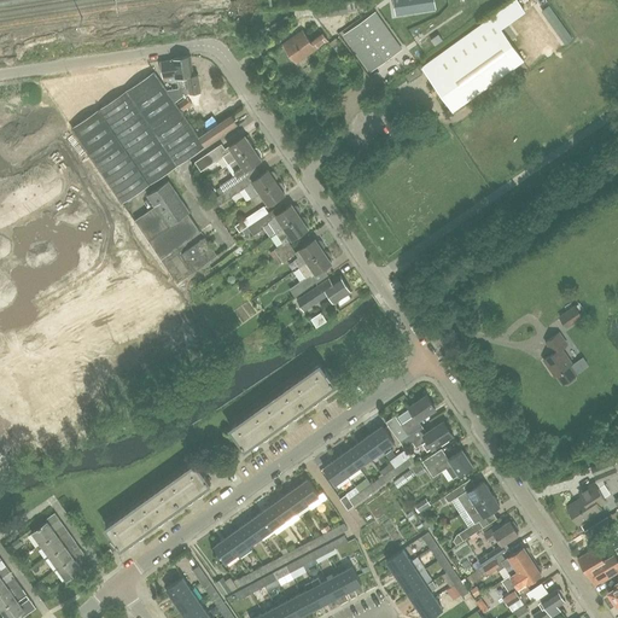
[(524,60),(501,29),(525,11),(517,0),(516,0),(423,68),(453,111),(524,60)]
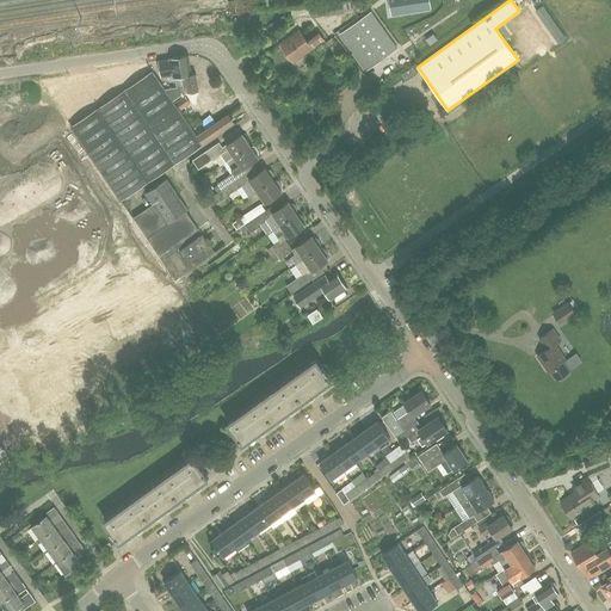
[(566,38),(543,5),(536,10),(560,43),(566,38)]
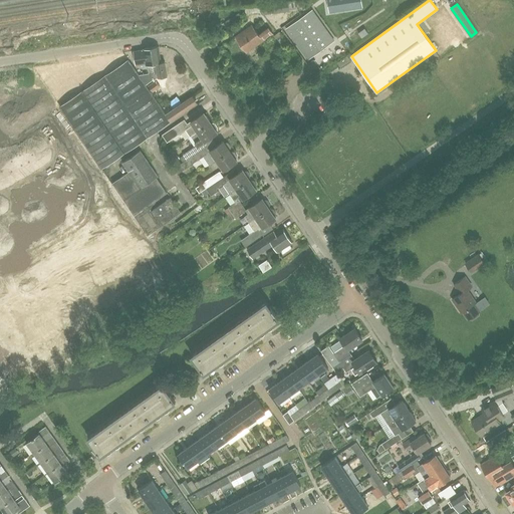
[(333,40),(312,11),(287,29),(308,58),(333,40)]
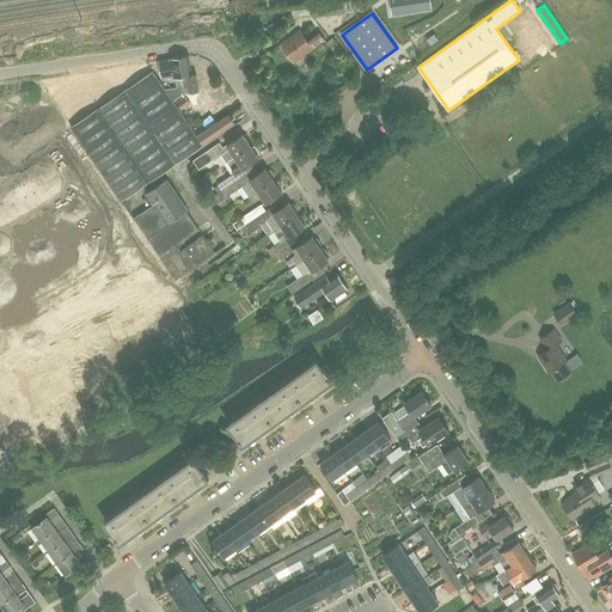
[(291,23),(286,14),(261,30),(265,38),(291,23)]
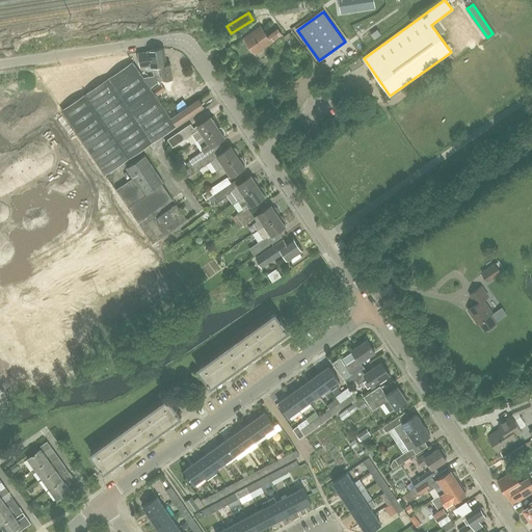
[(205,28),(208,27),(212,24),(206,15),(198,19),(205,28)]
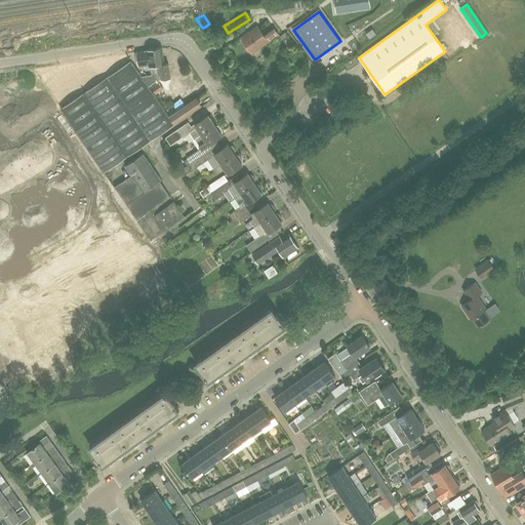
[(361,14),(340,29),(349,41),(370,26),(361,14)]
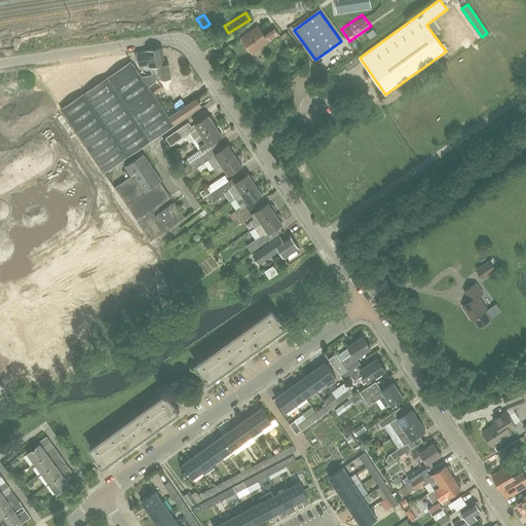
[(226,33),(221,25),(217,27),(222,35),(226,33)]
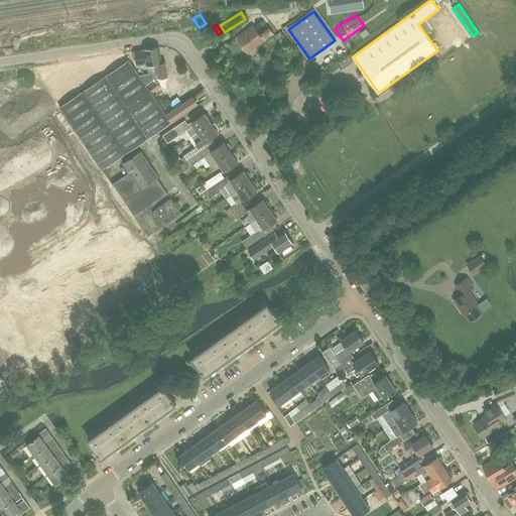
[(248,52),(271,36),(267,30),(260,34),(253,24),(237,36),(248,52)]
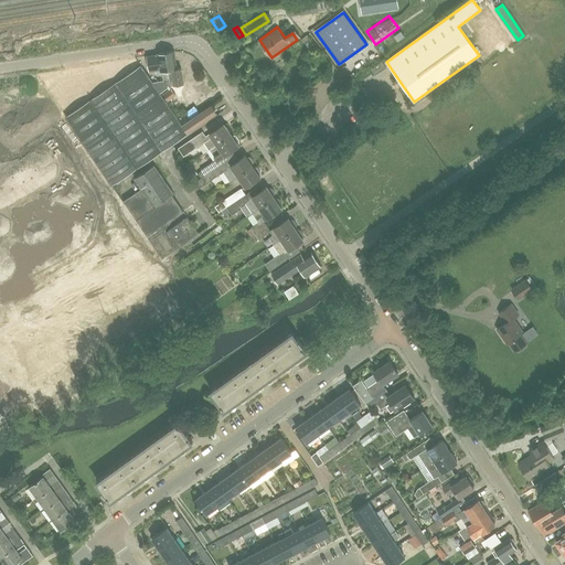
[(184,83),(181,67),(178,68),(174,51),(164,52),(170,86),(184,83)]
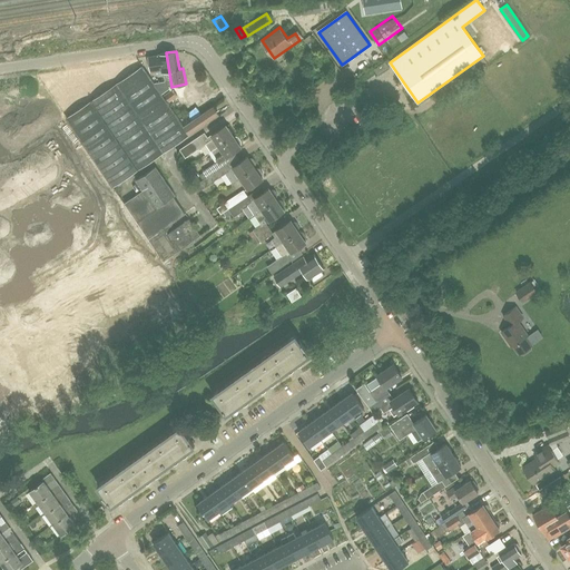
[(172,87),(166,52),(159,53),(159,55),(148,57),(151,71),(161,69),(163,71),(163,75),(164,75),(165,81),(155,82),(163,94),(172,87)]
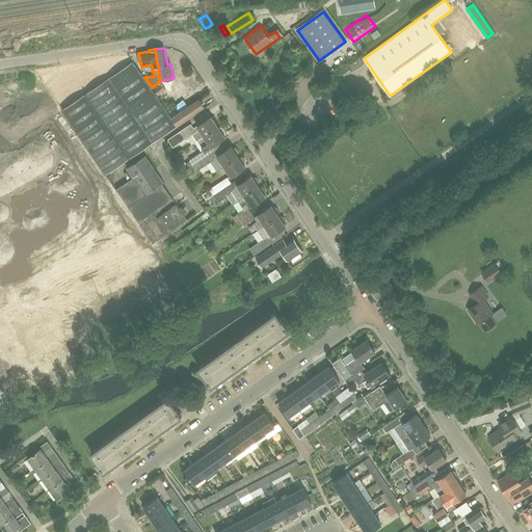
[(360,59),(350,65),(353,69),(362,63),(360,59)]
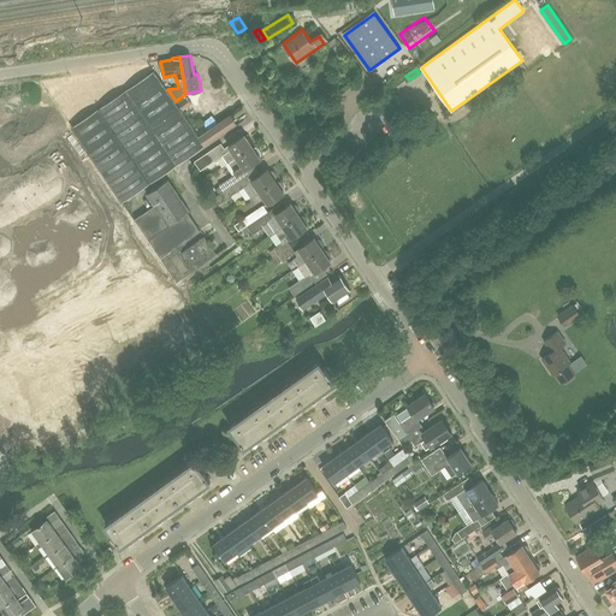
[(205,144),(199,136),(176,101),(167,89),(155,71),(72,128),(122,201),(205,144)]
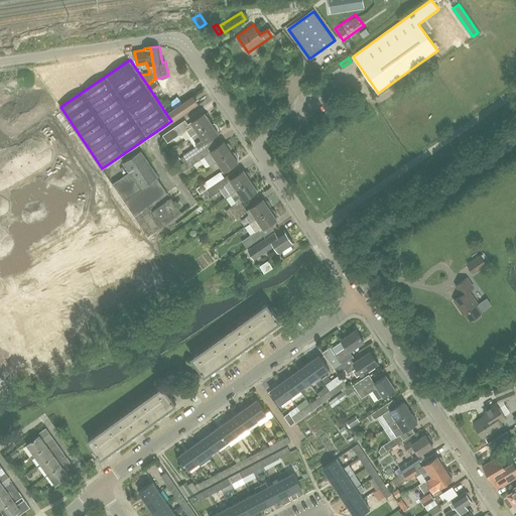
[(153,92),(160,87),(157,82),(156,82),(149,87),(153,92)]
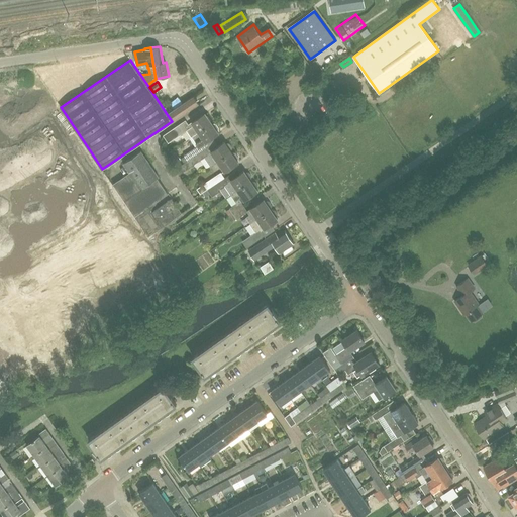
[(167,114),(172,121),(172,122),(198,104),(193,96),(183,103),(174,109),(167,114)]
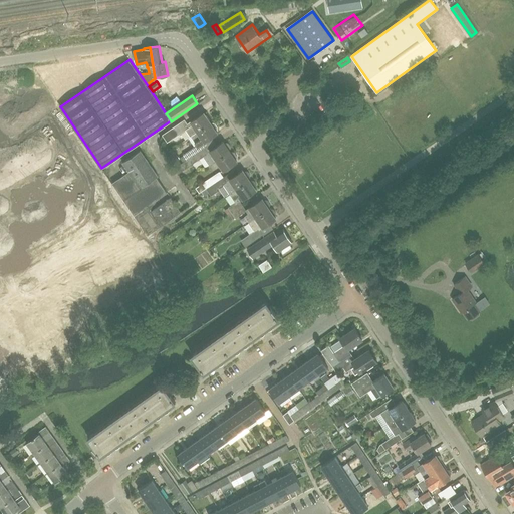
[(182,102),(177,95),(169,101),(173,108),(182,102)]
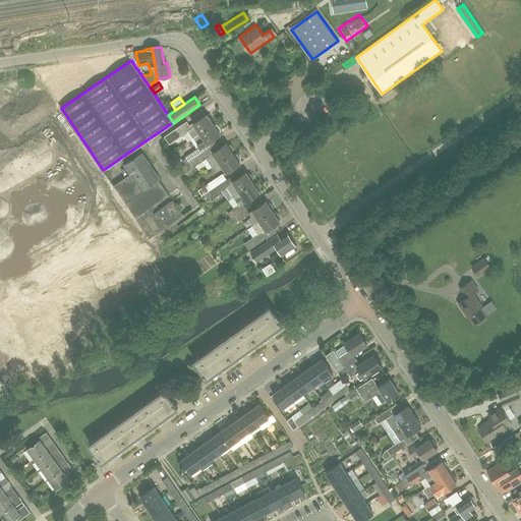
[(192,137),(214,124),(207,114),(190,125),(187,121),(165,136),(170,143),(188,131),(192,137)]
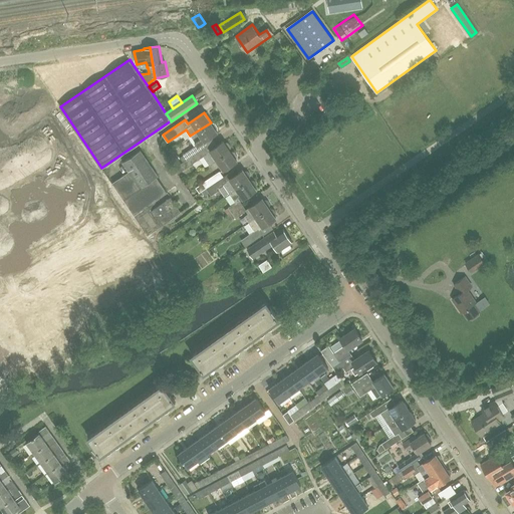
[(217,133),(216,130),(217,129),(217,126),(215,122),(213,122),(212,123),(211,122),(190,136),(197,145),(183,155),(187,160),(204,148),(201,144),(217,133)]
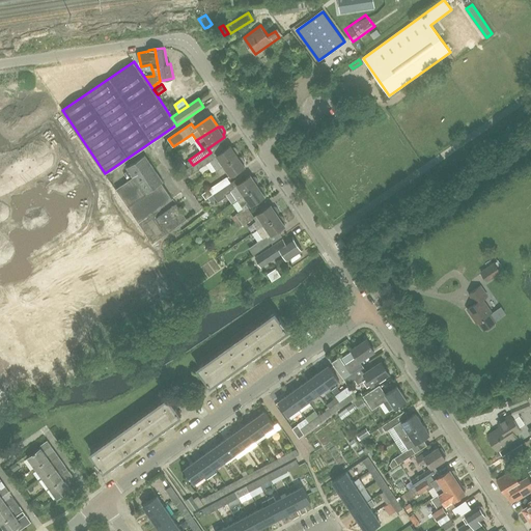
[(214,158),(211,152),(193,165),(179,174),(184,179),(210,161),(217,170),(224,165),(238,156),(236,155),(238,154),(239,151),(235,147),(233,147),(232,148),(230,145),(214,158)]
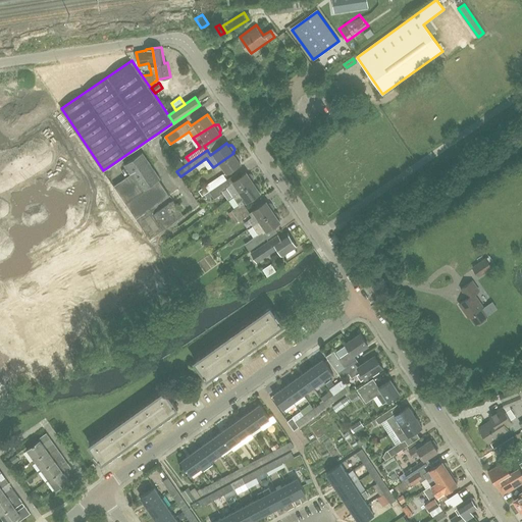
[(124,164),(131,173),(114,186),(125,202),(137,217),(169,195),(159,179),(160,178),(143,152),(124,164)]
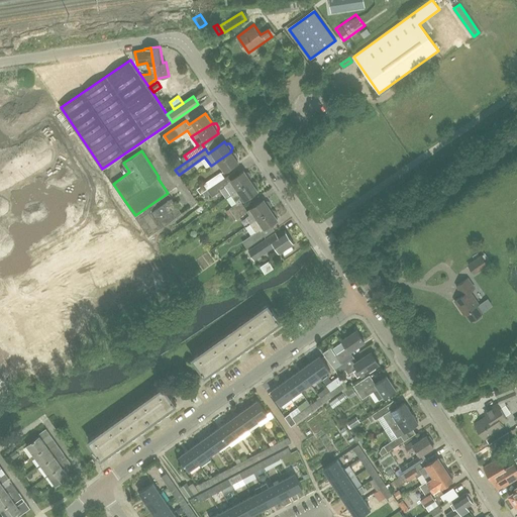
[(238,162),(236,160),(238,159),(238,157),(235,152),(234,152),(232,153),(231,151),(218,161),(225,171),(238,162)]
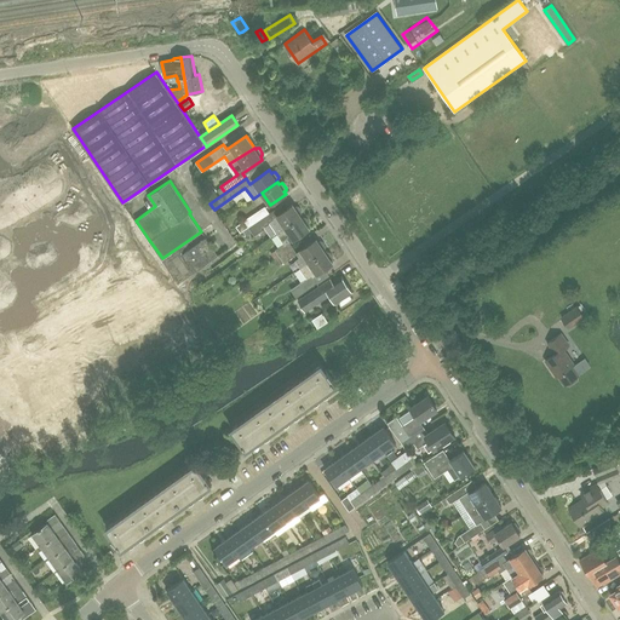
[(276,234),(302,217),(300,214),(302,213),(302,212),(299,207),(297,206),(294,207),(293,205),(273,218),(269,213),(248,227),(242,230),(244,231),(246,236),(252,233),(254,236),(263,230),(260,228),(269,223),(276,234)]
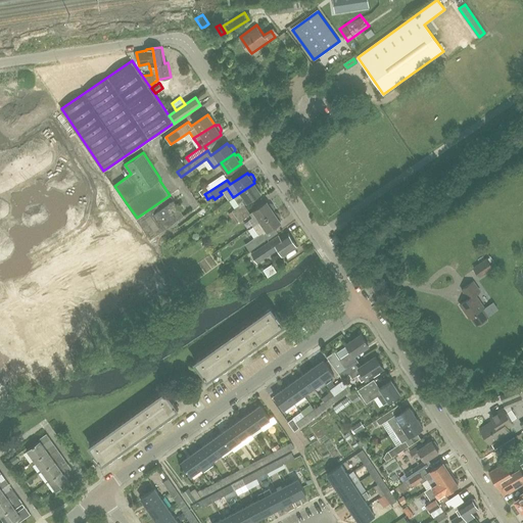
[(205,185),(209,191),(227,180),(223,174),(205,185)]
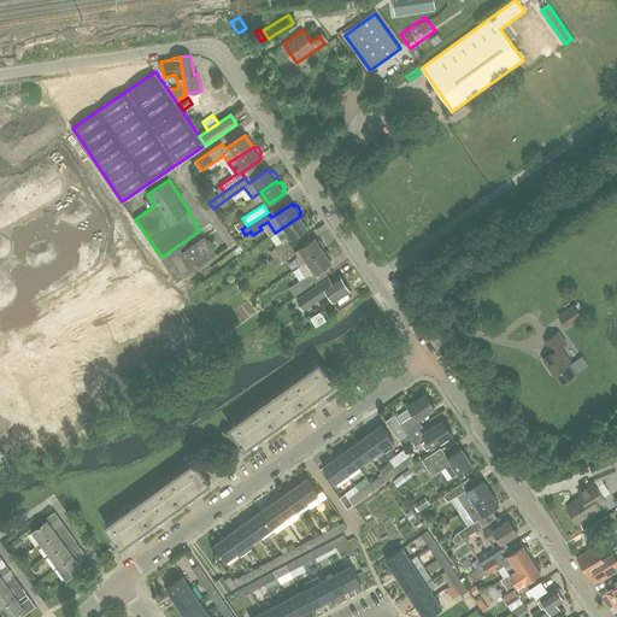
[(116,210),(58,246),(86,292),(107,278),(111,285),(134,270),(129,264),(144,256),(116,210)]
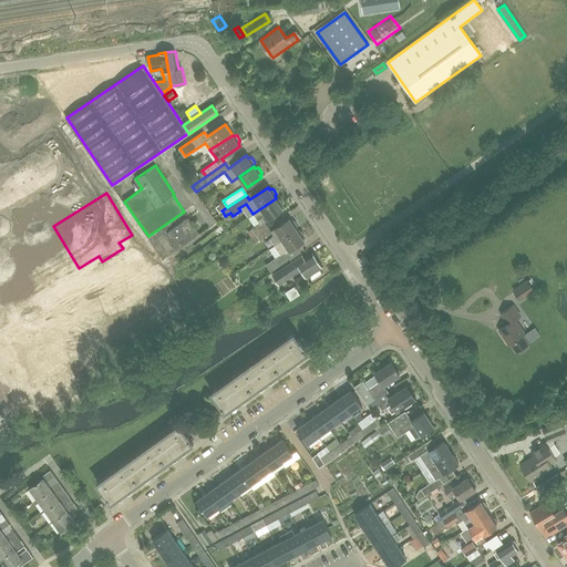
[(282,209),(281,207),(282,206),(284,204),(280,199),(278,199),(277,200),(276,198),(253,214),(259,224),(247,232),(250,237),(268,226),(265,222),(268,218),(269,219),(282,209)]
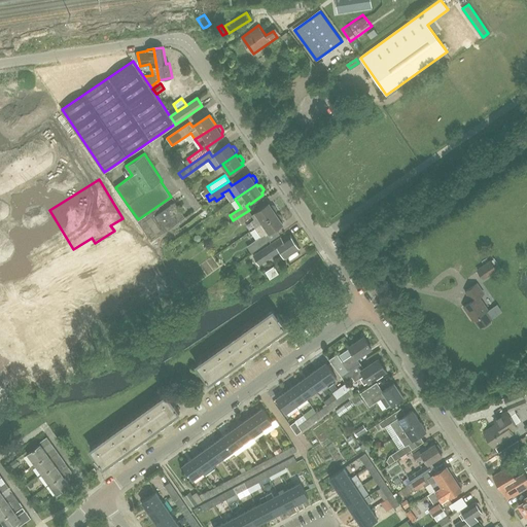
[(151,211),(138,220),(152,240),(185,217),(175,202),(154,216),(151,211)]
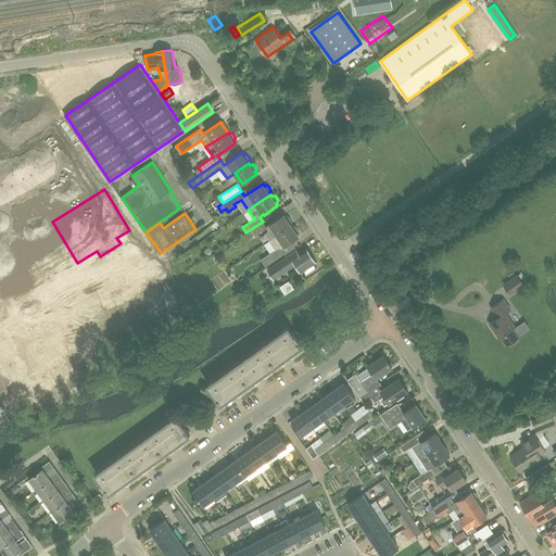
[(269,240),(291,225),(290,224),(291,223),(292,220),(289,216),(287,216),(286,217),(283,214),(266,227),(263,222),(245,232),(245,234),(249,238),(254,235),(255,236),(266,228),(268,231),(265,234),(269,240)]
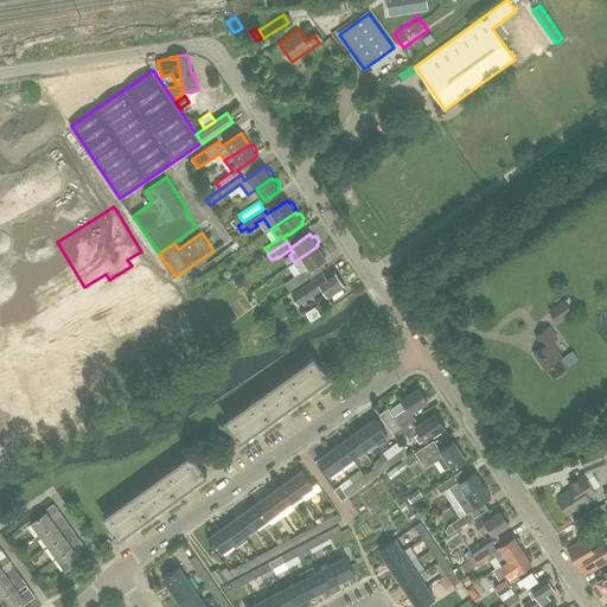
[(326,257),(324,255),(326,254),(326,251),(323,247),(320,247),(319,248),(318,246),(294,262),(300,273),(285,283),(291,292),(311,278),(306,270),(326,257)]
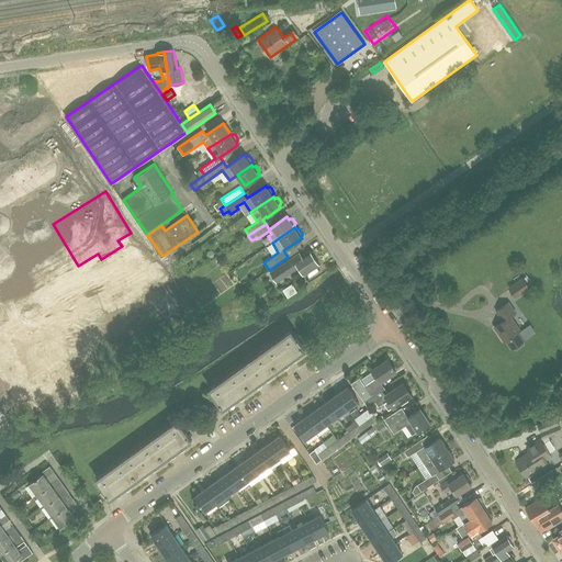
[(310,250),(301,256),(300,254),(271,273),(276,282),(299,267),(304,276),(307,273),(310,277),(318,271),(316,267),(319,265),(310,250)]
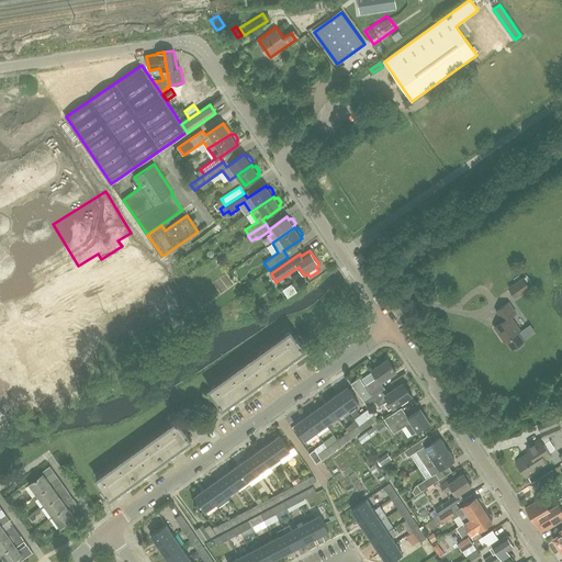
[(530,289),(524,279),(509,289),(516,298),(530,289)]
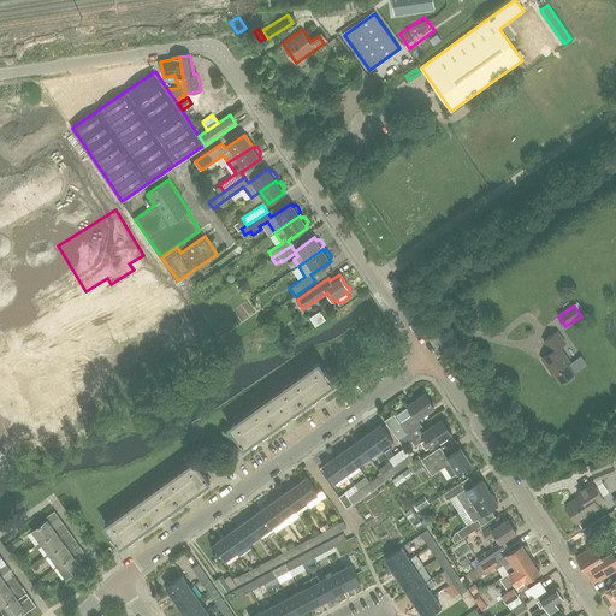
[(563,338),(558,332),(545,342),(552,351),(543,357),(550,369),(551,368),(561,381),(562,380),(563,383),(566,383),(574,378),(575,375),(574,373),(575,372),(569,363),(570,362),(557,343),(563,338)]
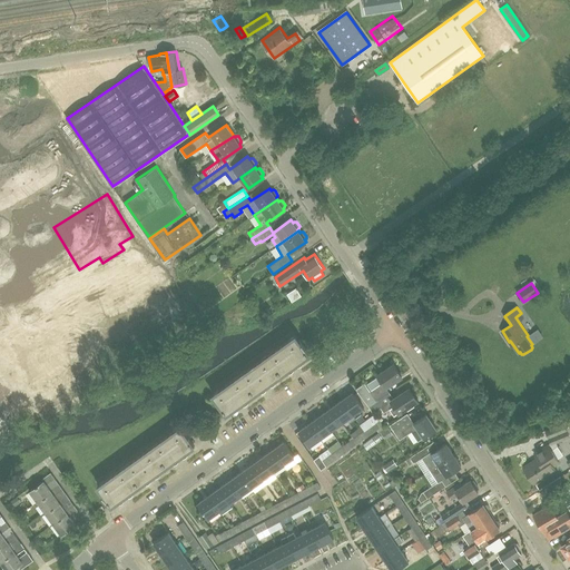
[(295,334),(267,354),(282,373),(286,370),(303,359),(308,354),(310,354),(295,334)]
